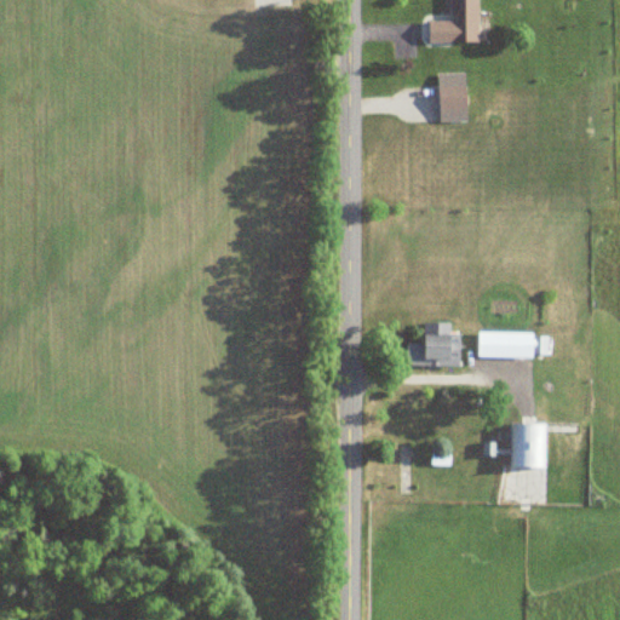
[(477,0),(449,0),(451,21),(429,21),(429,44),(477,44),(477,0)]
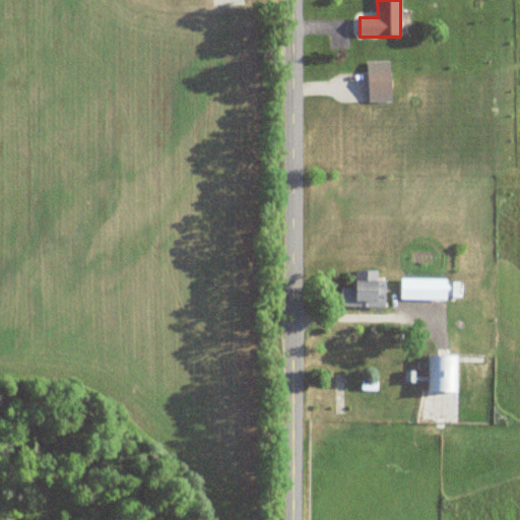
[(369,91),(392,91),(392,73),(369,73),(369,91)]
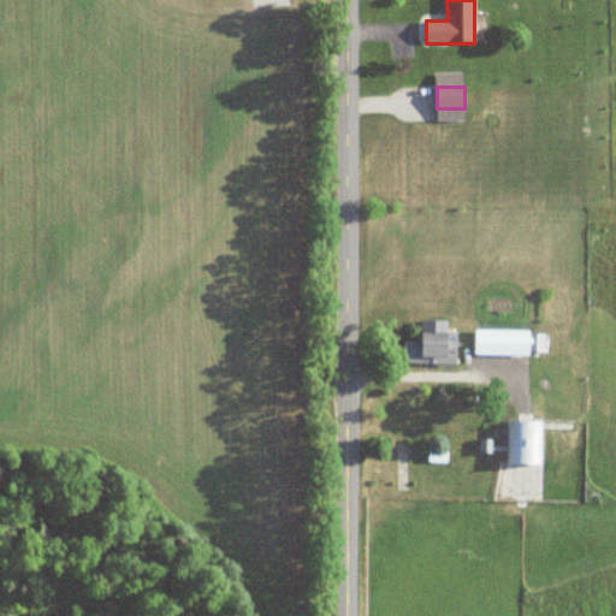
[(446,320),(421,319),(420,341),(406,339),(404,361),(456,362),(456,331),(446,331),(446,320)]
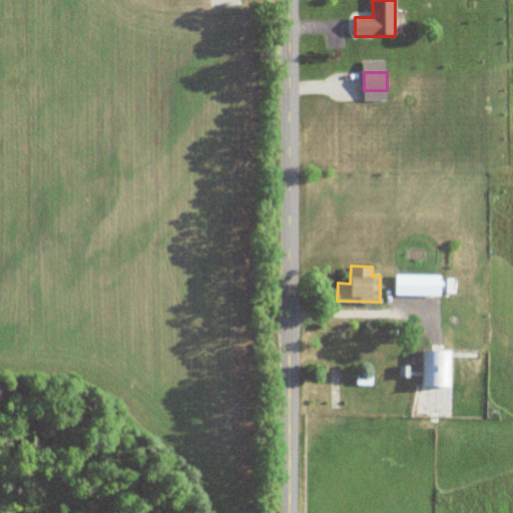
[(396,295),(453,295),(453,275),(396,275),(396,295)]
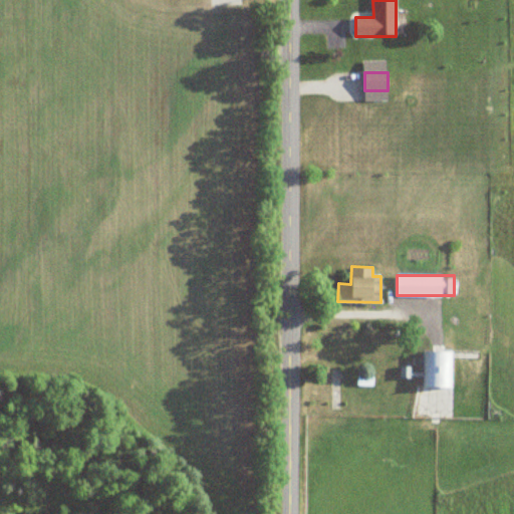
[(423,349),(423,387),(451,387),(451,349),(423,349)]
